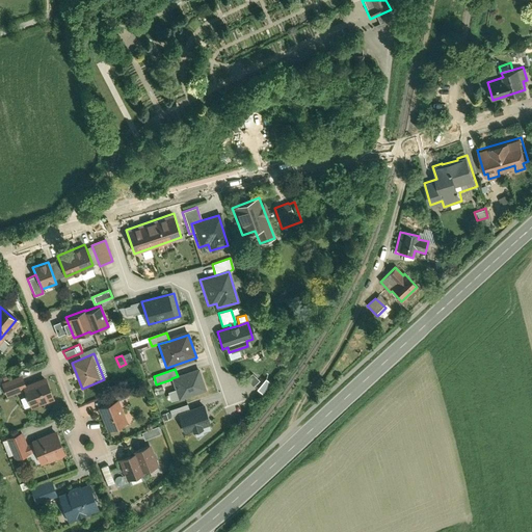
[(178,376),(171,378),(171,379),(179,400),(206,392),(198,370),(178,376)]
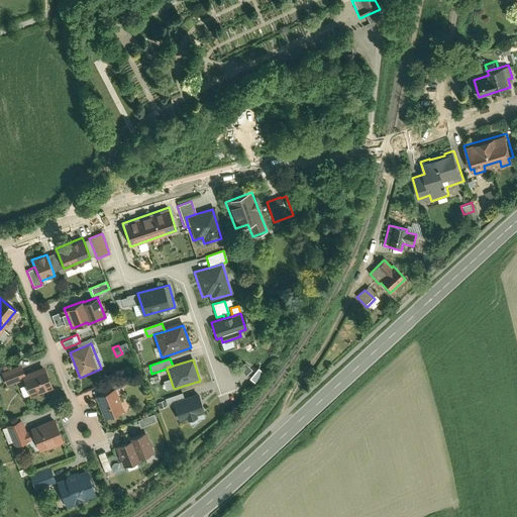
[(243,363),(239,368),(246,374),(250,368),(243,363)]
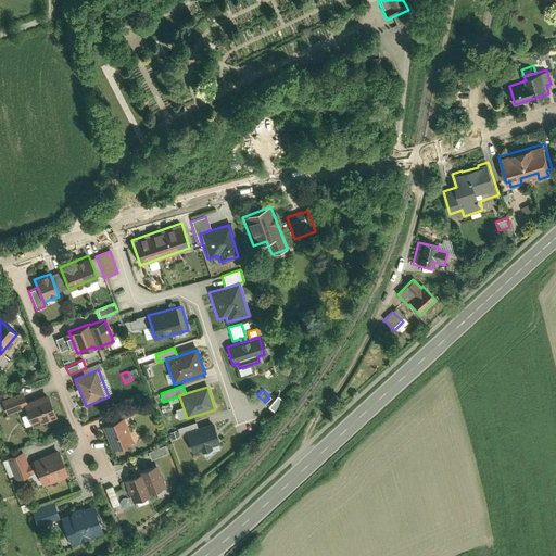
[(7,416),(25,408),(33,427),(57,417),(47,394),(26,402),(23,392),(1,401),(7,416)]
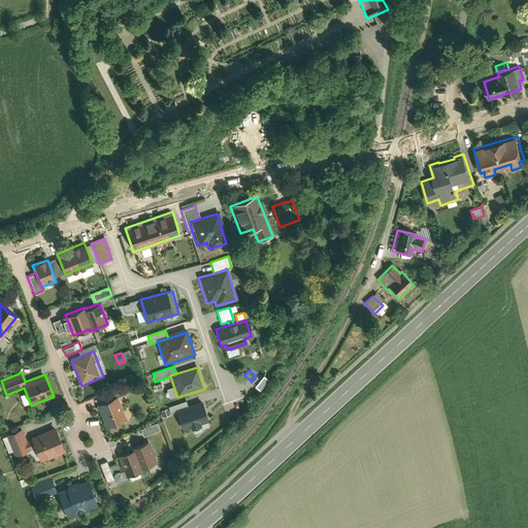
[(260,389),(267,378),(262,374),(254,385),(260,389)]
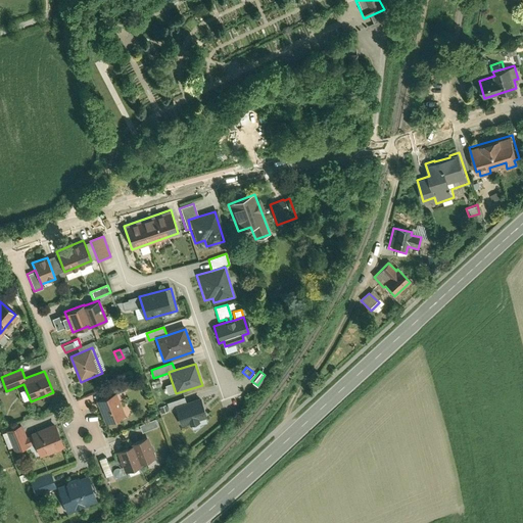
[(103,389),(106,397),(116,393),(124,390),(121,382),(103,389)]
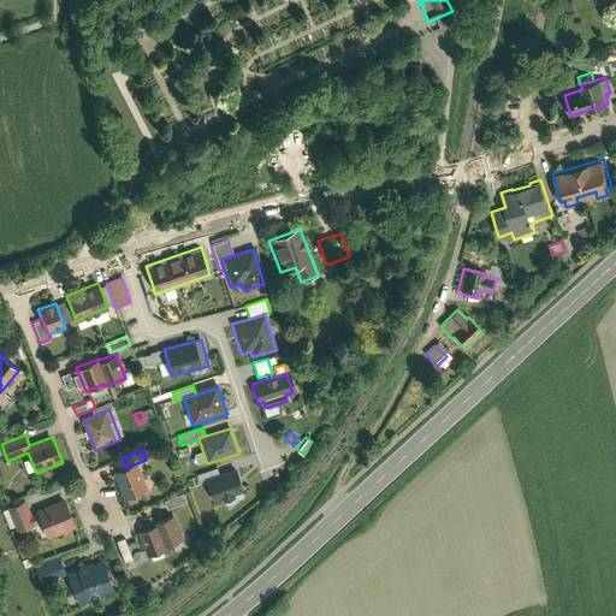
[(125,468),(112,474),(123,499),(148,489),(137,463),(125,468)]
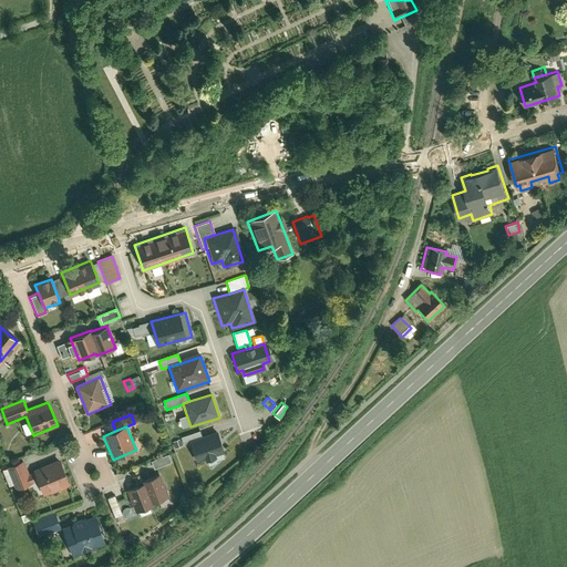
[(189,443),(202,440),(199,432),(181,437),(183,445),(189,443)]
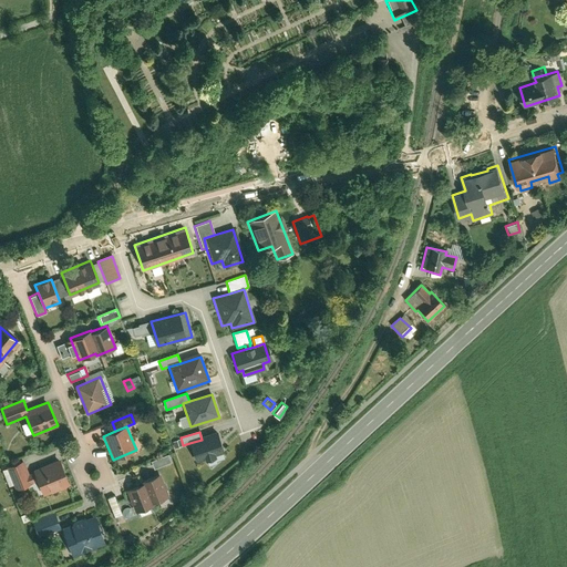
[(202,440),(189,443),(195,462),(205,460),(206,462),(216,459),(215,456),(224,454),(218,435),(202,440)]
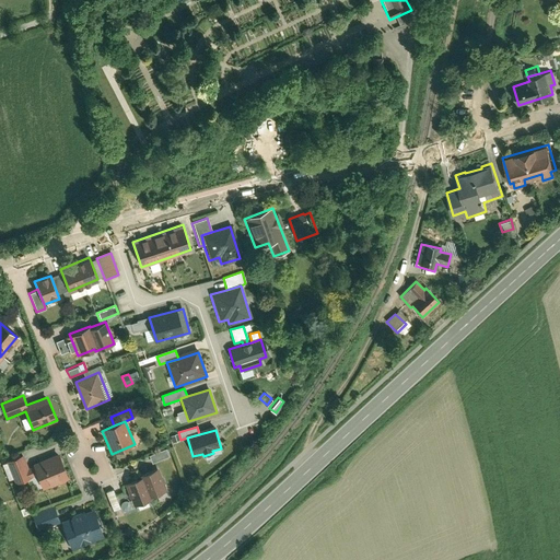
[(165,450),(149,456),(151,463),(167,456),(165,450)]
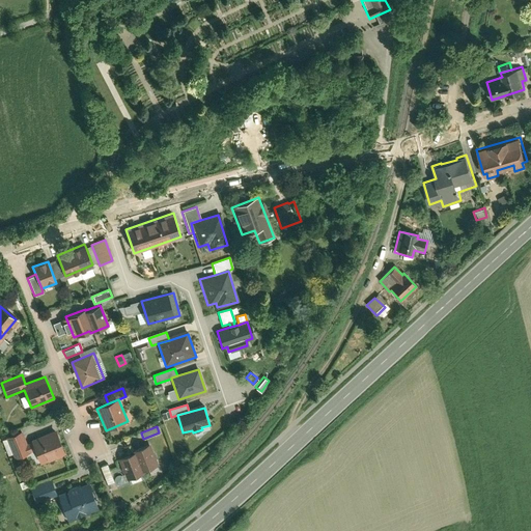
[(30,452),(35,465),(64,452),(55,428),(30,439),(31,441),(26,443),(30,452)]
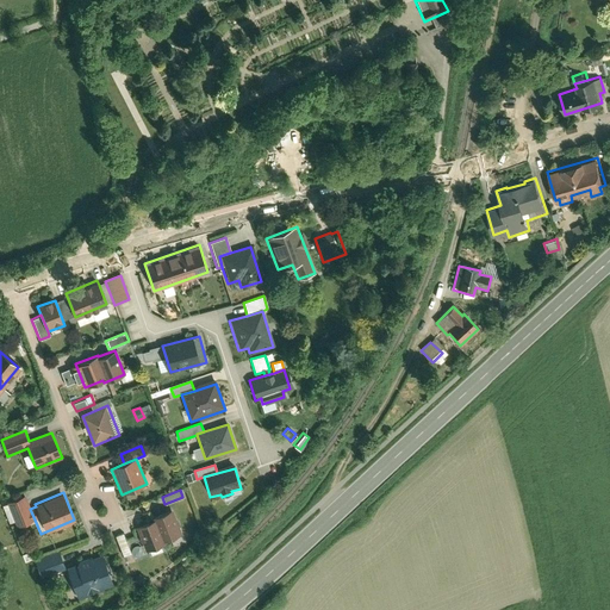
[(17,527),(35,520),(30,509),(24,495),(6,503),(17,527)]
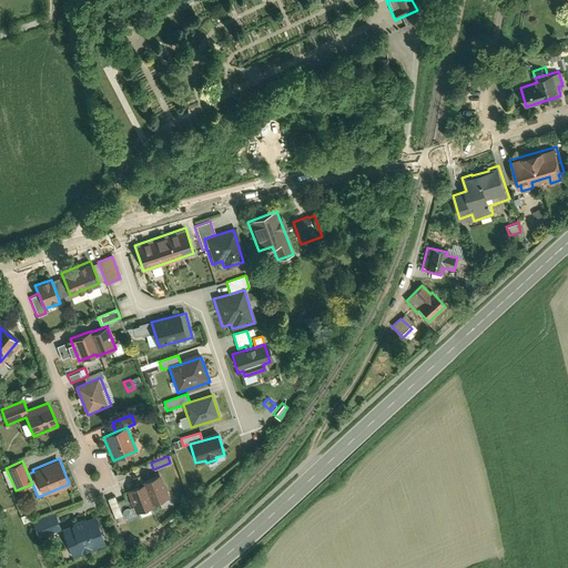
[(169,496),(161,474),(141,482),(142,484),(125,490),(133,513),(153,505),(153,503),(169,496)]
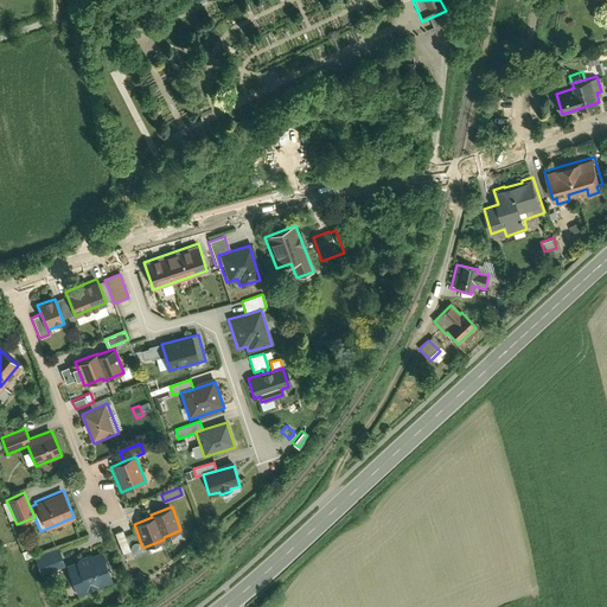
[(139,562),(131,543),(122,547),(129,566),(139,562)]
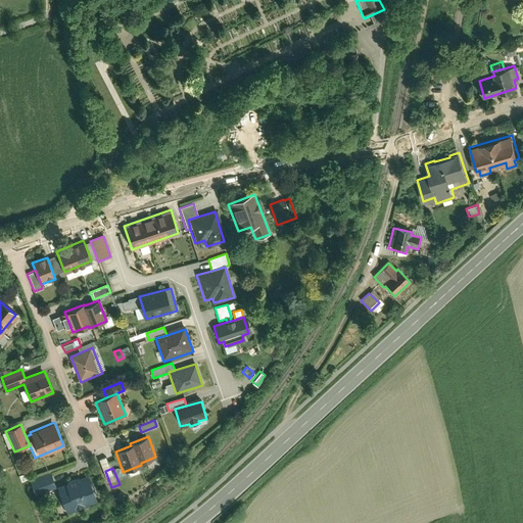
[(21,482),(29,479),(30,479),(26,470),(17,473),(21,482)]
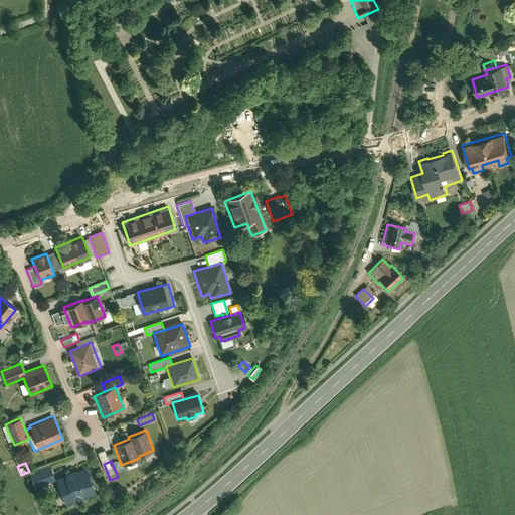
[(34,487),(54,479),(48,464),(29,472),(28,472),(34,487)]
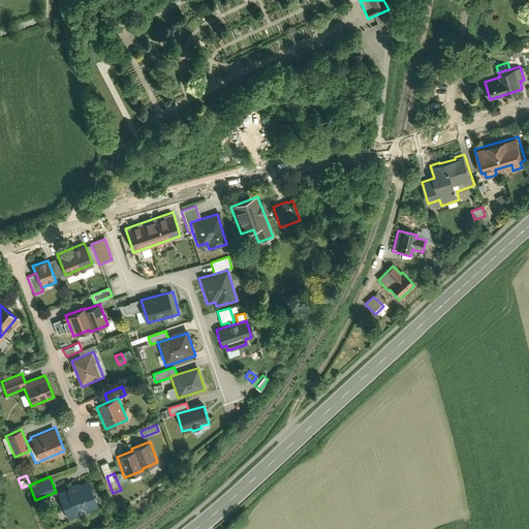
[(57,491),(67,518),(98,506),(88,479),(79,484),(78,480),(65,486),(66,488),(57,491)]
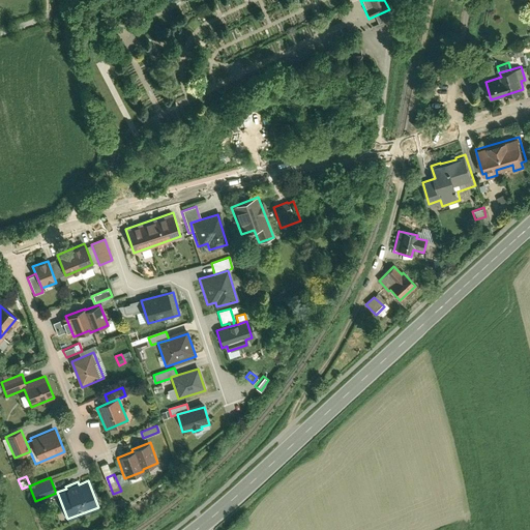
All buildings are outlined.
